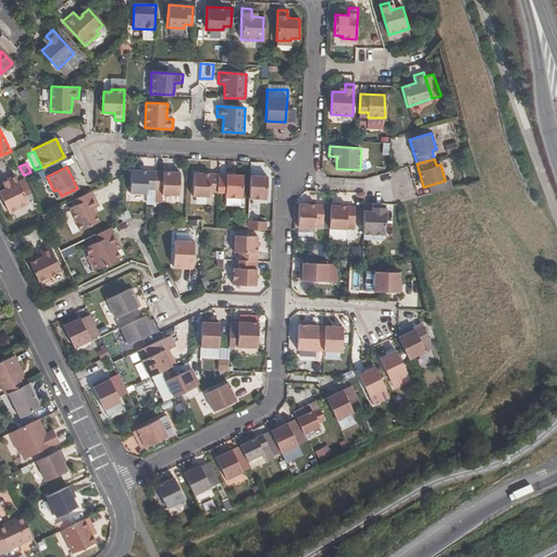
[(147,187),(153,187),(155,170),(131,169),(130,190),(146,192),(147,187)]
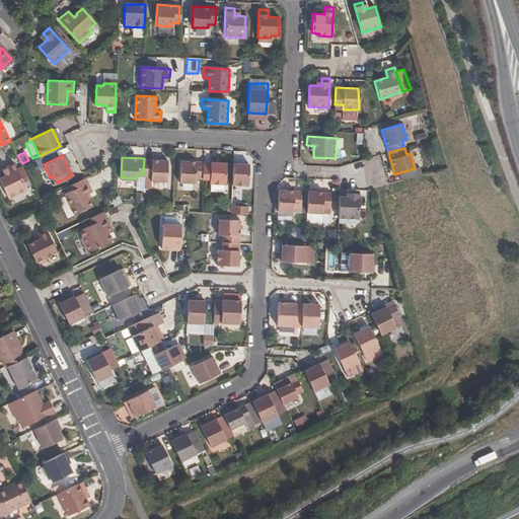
[(167,159),(144,158),(143,174),(150,175),(150,179),(166,180),(167,159)]
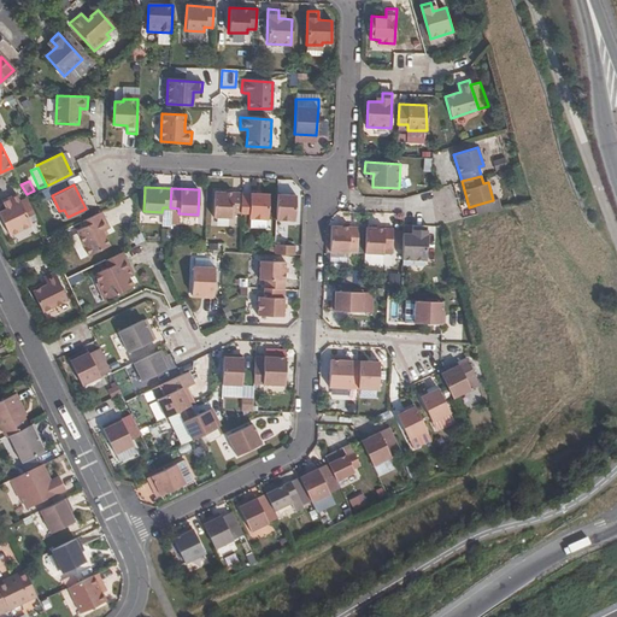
[(233,210),(241,211),(241,191),(215,189),(213,215),(231,216),(233,210)]
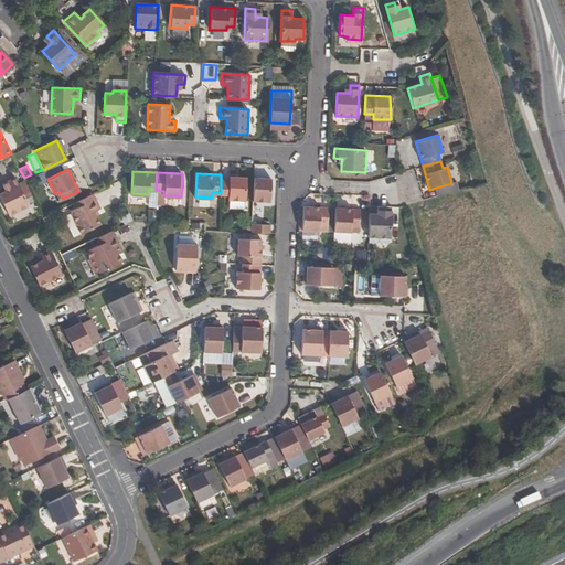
[(246,176),(221,174),(221,193),(227,193),(227,199),(245,199),(246,176)]
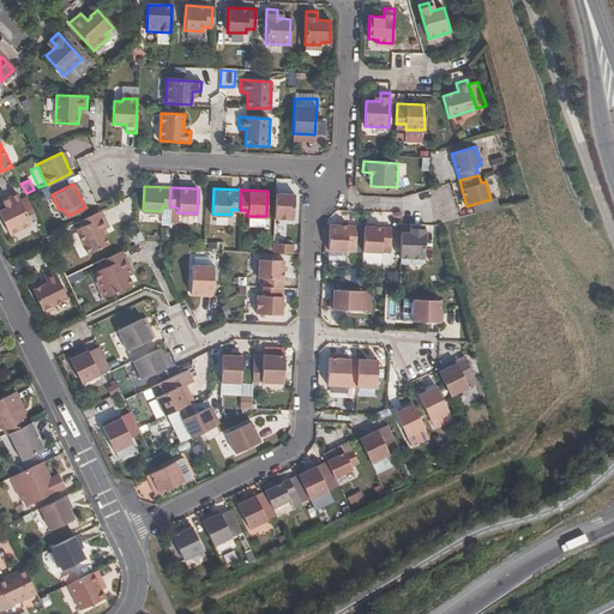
[(294,193),(276,192),(274,217),(293,218),(294,193)]
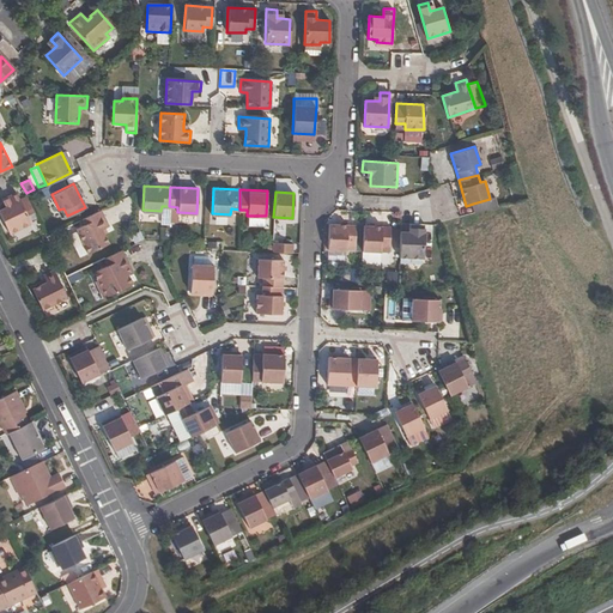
[(10,205),(4,207),(0,208),(0,216),(8,234),(29,223),(14,193),(5,198),(10,205)]
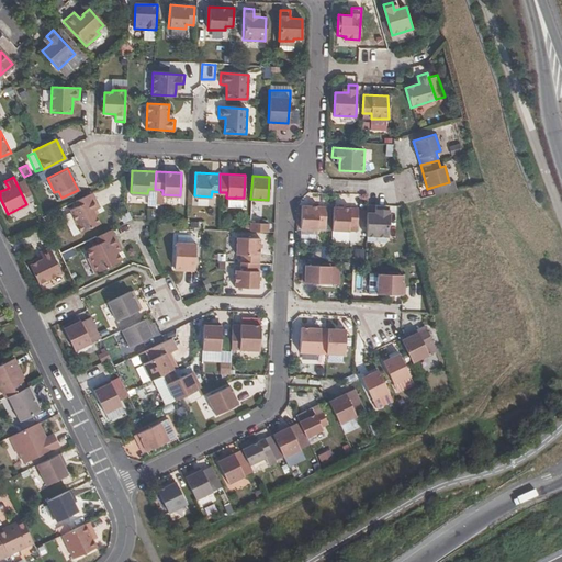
[(25,199),(32,195),(24,180),(18,182),(25,199)]
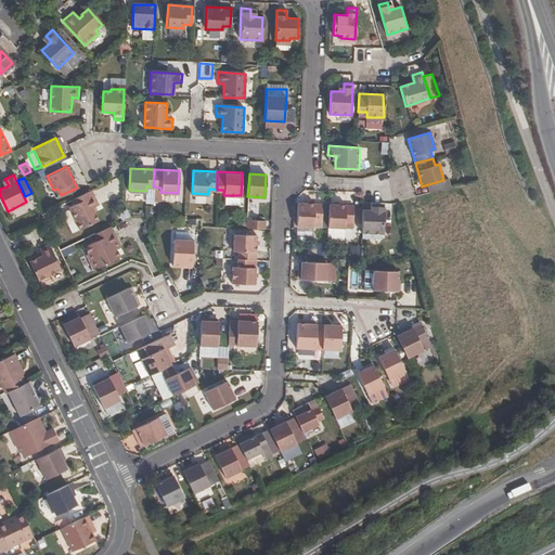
[(430,193),(451,186),(449,179),(443,180),(428,184),(430,193)]
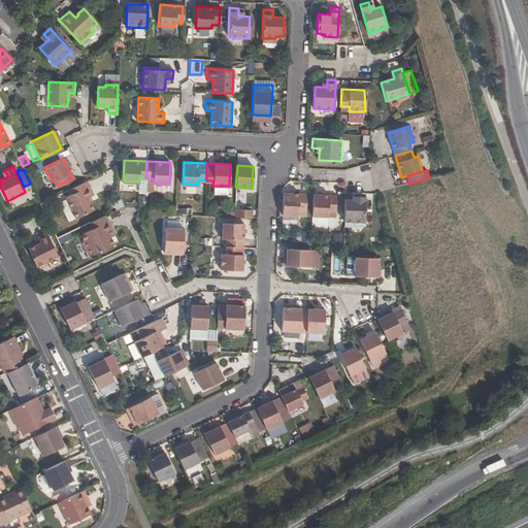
[(87,196),(89,195),(92,193),(86,180),(69,188),(71,193),(65,197),(75,218),(93,209),(89,201),(87,196)]
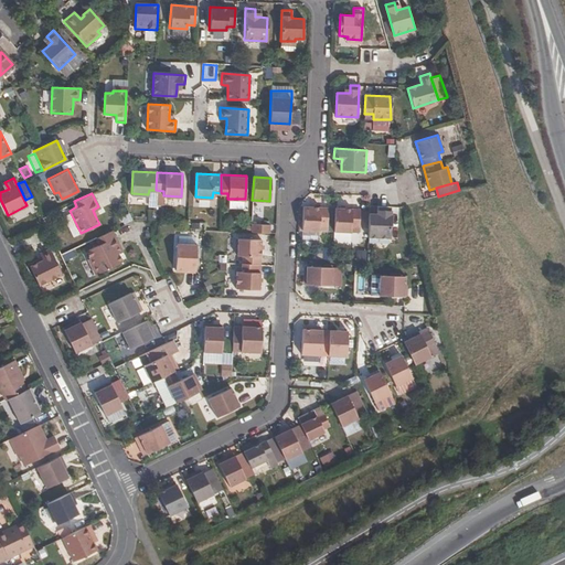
[(328,225),(329,206),(304,205),(302,228),(319,230),(320,225),(328,225)]
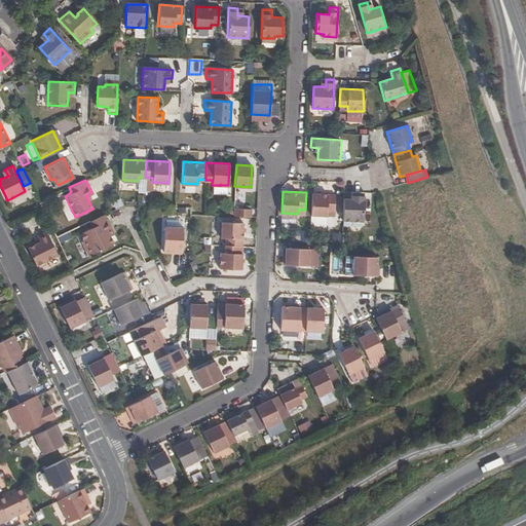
[(335,193),(312,192),(311,214),(327,215),(327,211),(334,211),(335,193)]
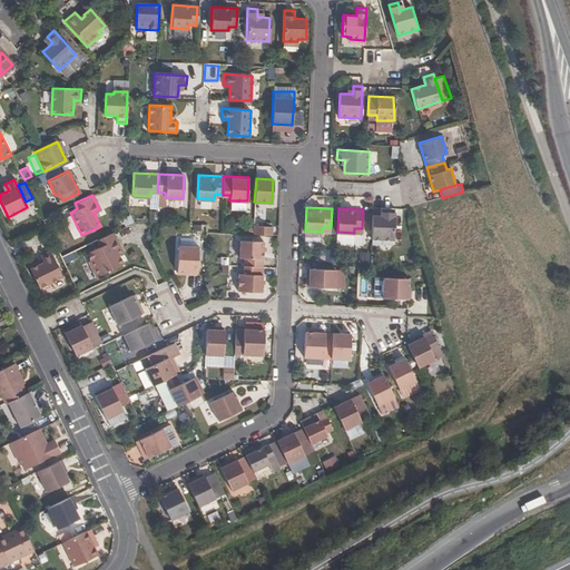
[(385,215),(380,215),(372,215),(371,239),(393,239),(395,208),(385,208),(385,215)]
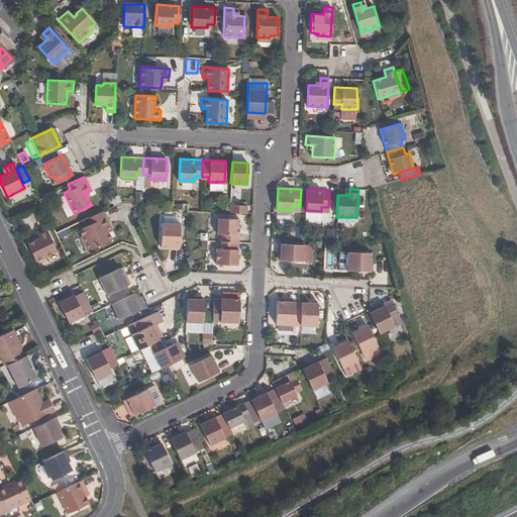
[(246,204),(229,204),(229,211),(246,212),(246,204)]
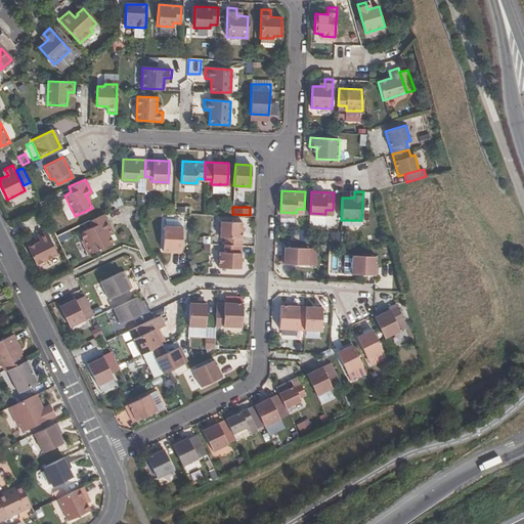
[(106,228),(111,227),(103,212),(88,219),(91,225),(80,231),(83,237),(81,238),(88,253),(113,241),(108,233),(106,228)]
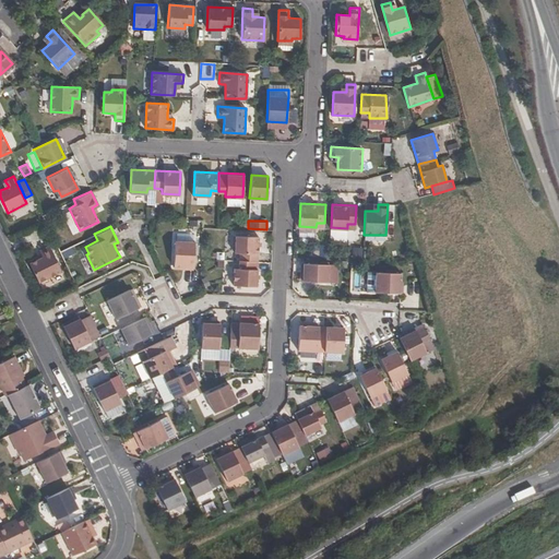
[(240,252),(239,260),(259,261),(260,236),(236,236),(235,252),(240,252)]
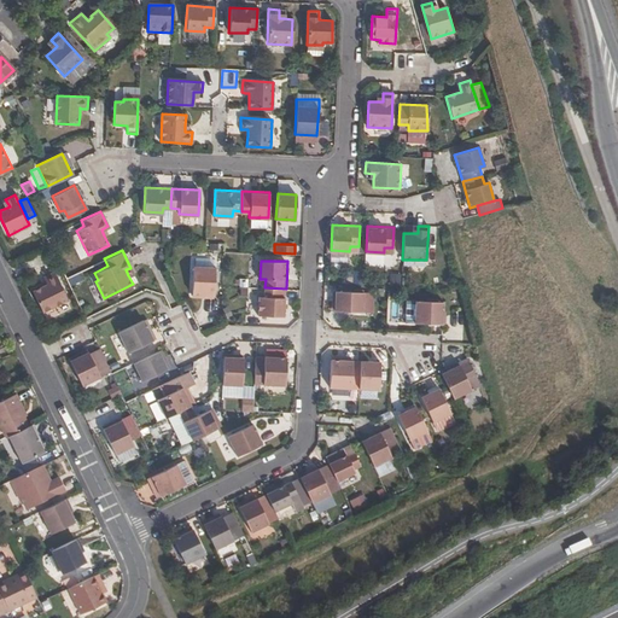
[(215,267),(194,266),(193,295),(214,296),(215,267)]
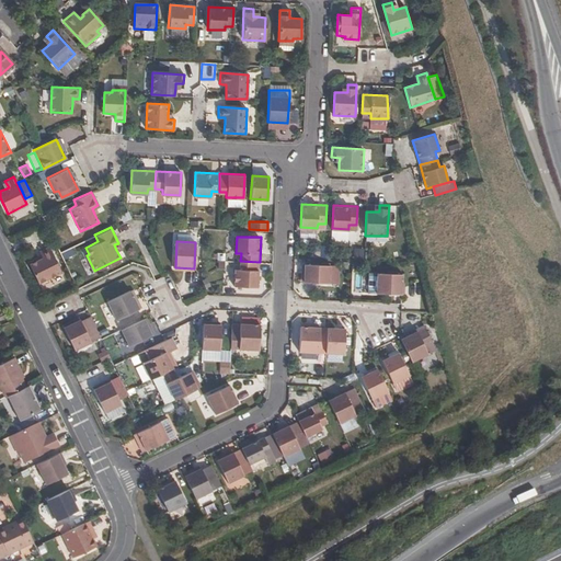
[(42,256),(37,259),(29,263),(37,283),(60,272),(48,245),(39,250),(41,253),(42,256)]
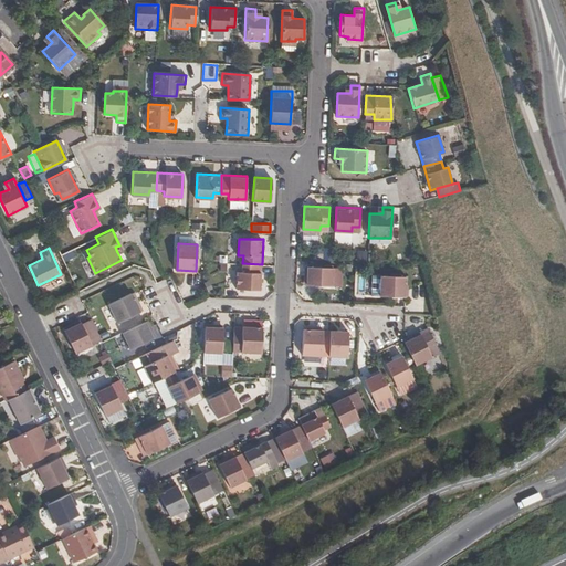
[(261,289),(262,264),(242,263),(242,272),(238,271),(237,287),(261,289)]
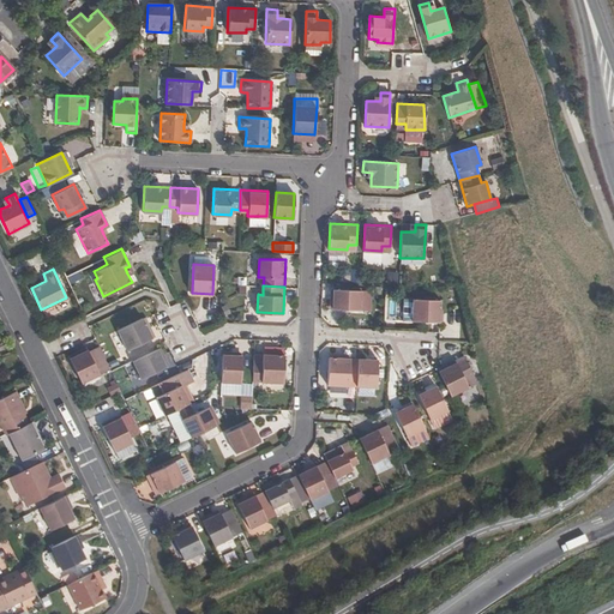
[(361,308),(361,289),(333,288),(333,308),(361,308)]
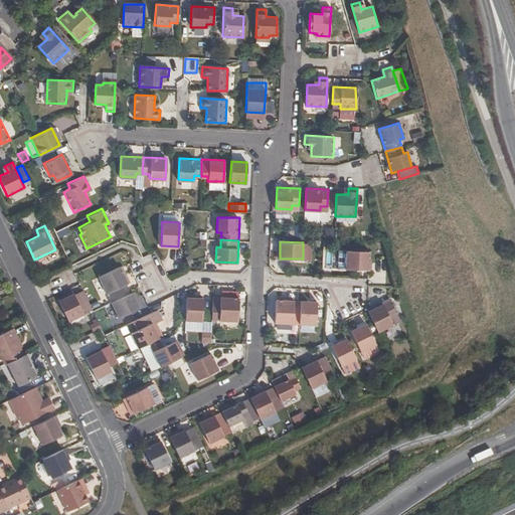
[(370,250),(346,249),(346,269),(370,270),(370,250)]
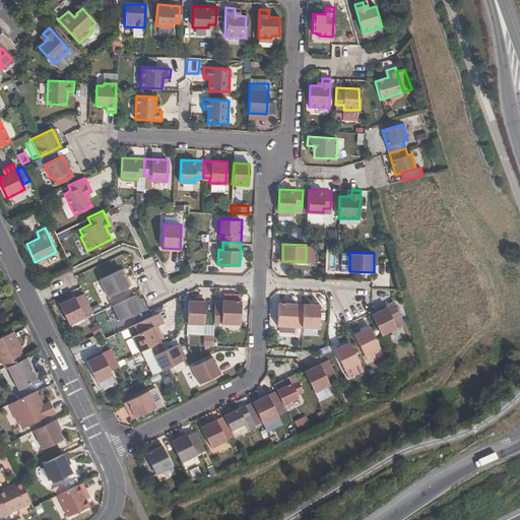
[(129,285),(121,269),(100,279),(108,296),(129,285)]
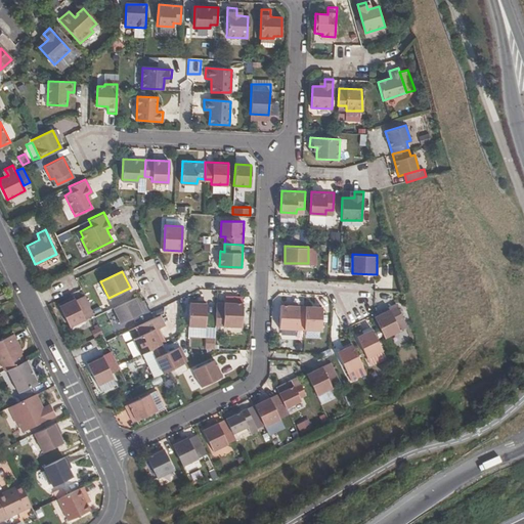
[(142,311),(135,296),(113,307),(121,322),(142,311)]
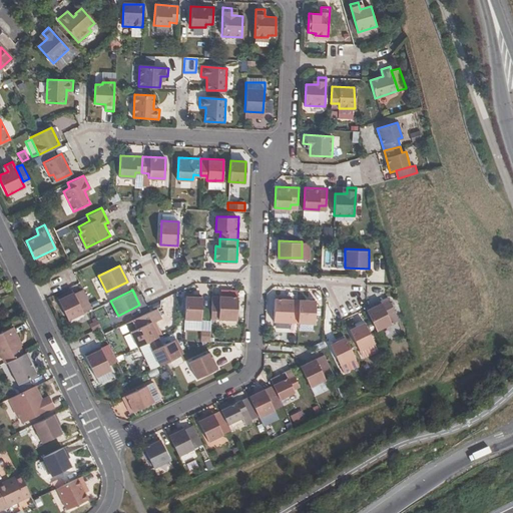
[(58,299),(68,320),(83,313),(73,292),(58,299)]
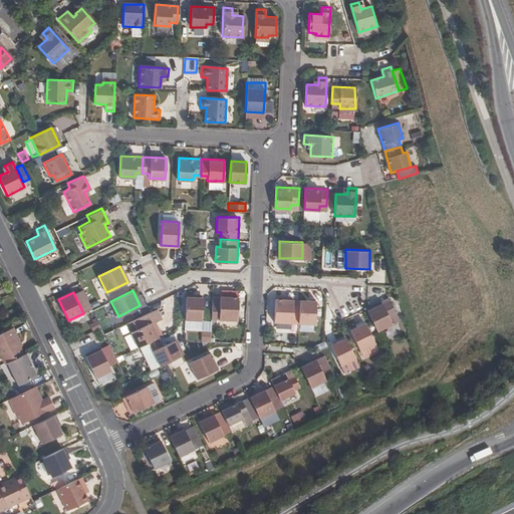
[(201,296),(186,296),(185,320),(200,320),(201,296)]
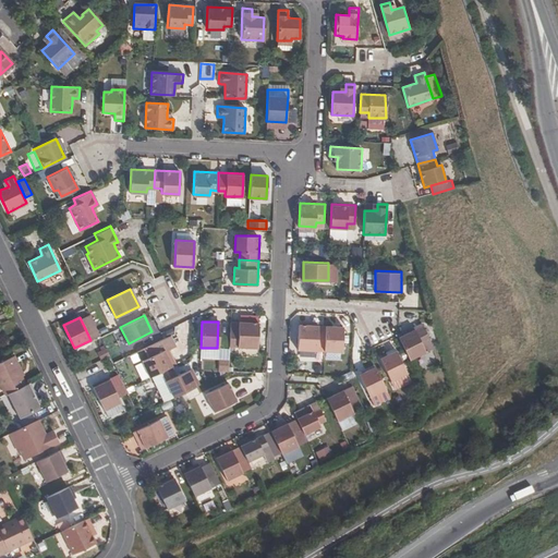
[(239,347),(258,348),(261,323),(240,322),(240,329),(239,347)]
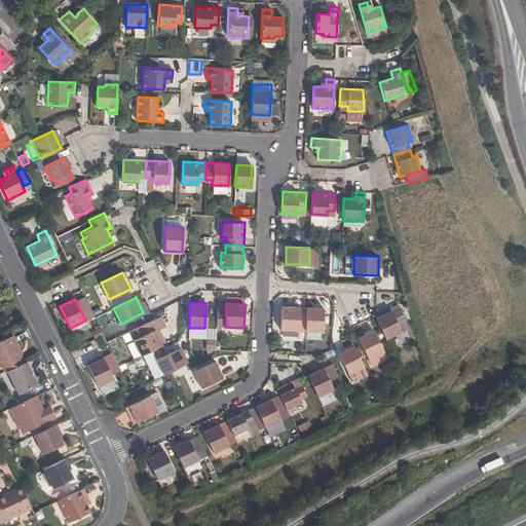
[(282,305),(282,329),(300,331),(300,306),(282,305)]
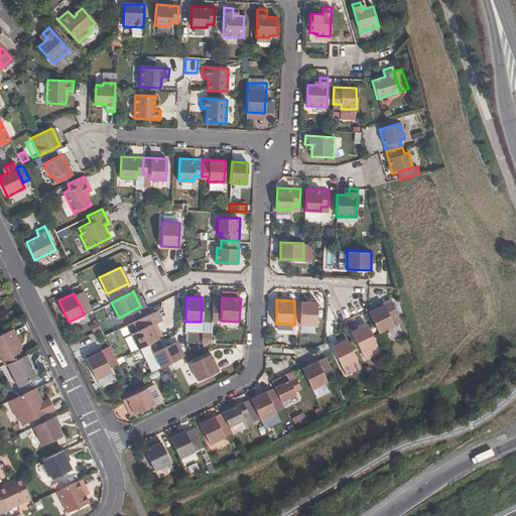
[(317,301),(301,300),(300,325),(316,325),(317,301)]
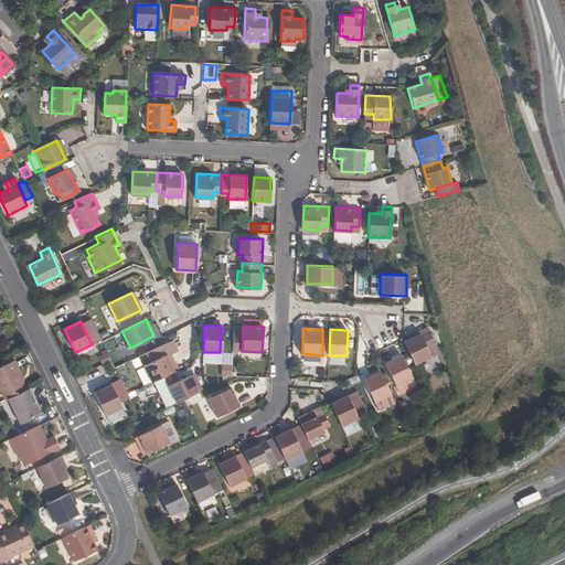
[(435,345),(428,330),(403,341),(415,365),(430,358),(427,350),(435,345)]
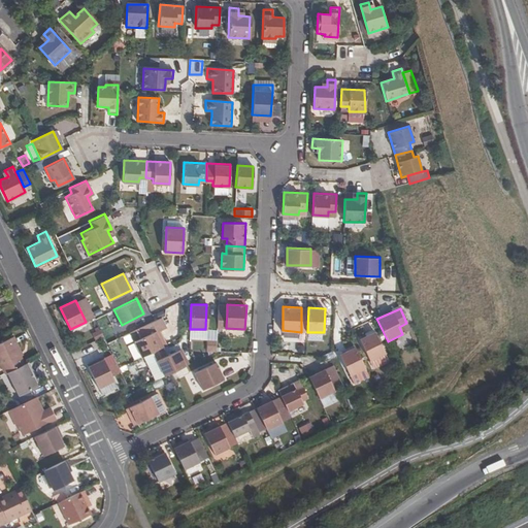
[(220,311),(219,328),(226,328),(227,311),(220,311)]
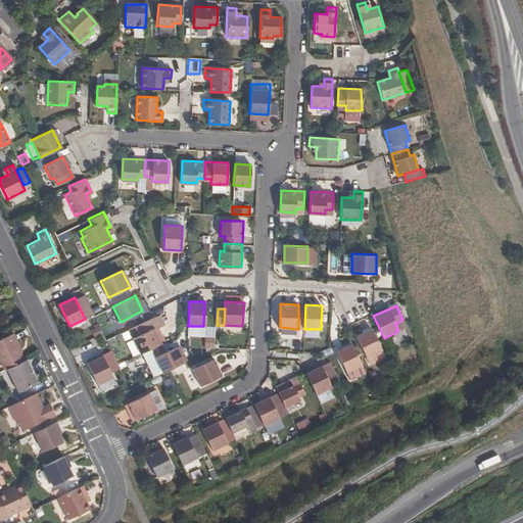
[(153,328),(150,319),(142,323),(145,332),(153,328)]
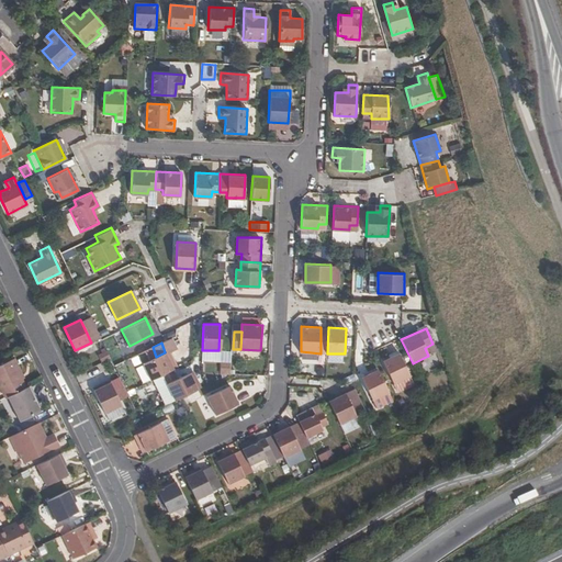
[(428,356),(435,350),(433,344),(425,348),(428,356)]
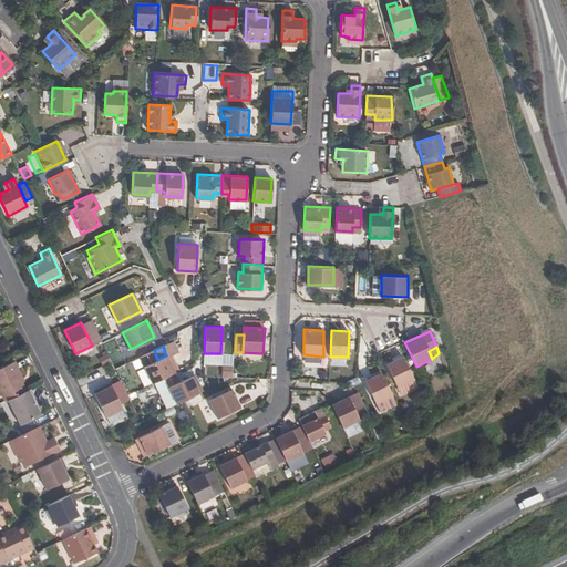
[(166,356),(157,360),(154,350),(141,357),(153,383),(175,372),(167,354),(166,356)]
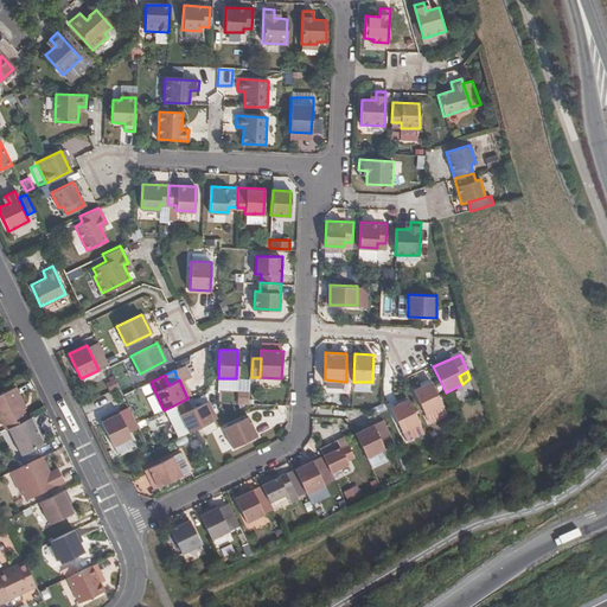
[(441,407),(430,382),(411,390),(423,415),(428,425),(446,416),(441,407)]
